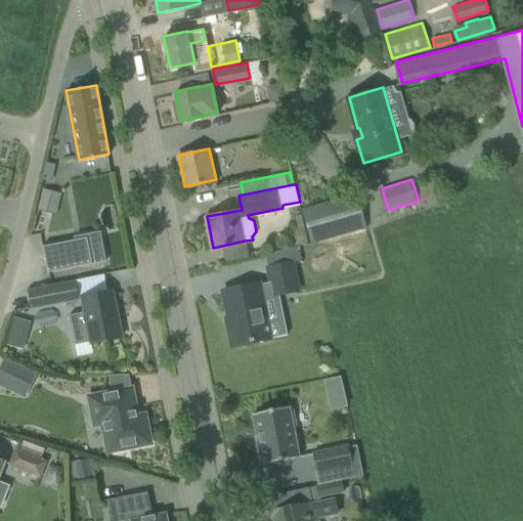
[(41,187),(38,208),(56,210),(59,189),(41,187)]
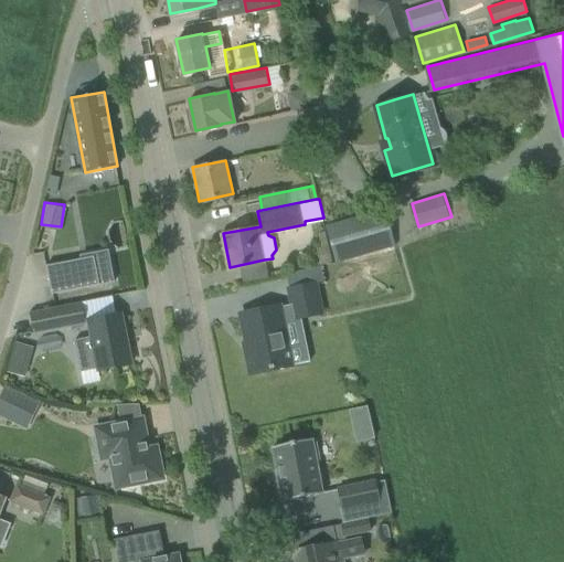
[(383,210),(323,224),(332,260),(392,245),(383,210)]
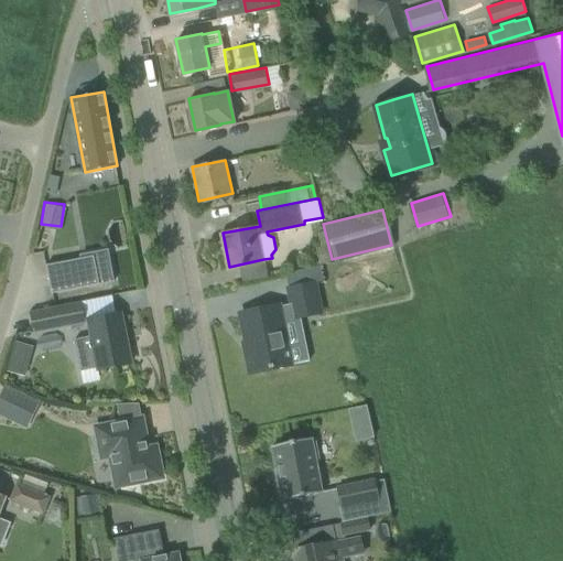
[(80,243),(55,245),(57,257),(82,254),(80,243)]
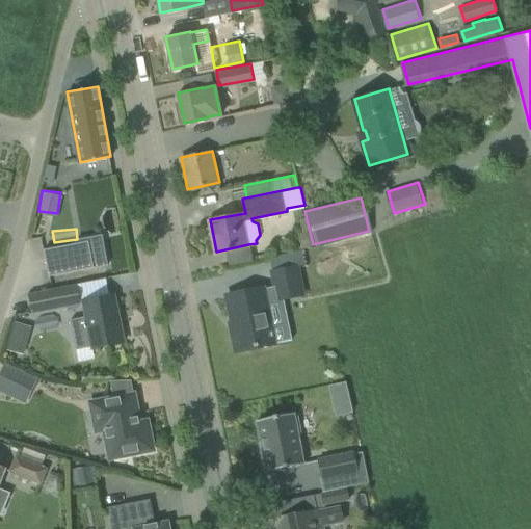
[(77,242),(44,248),(49,274),(94,266),(88,240),(77,242)]
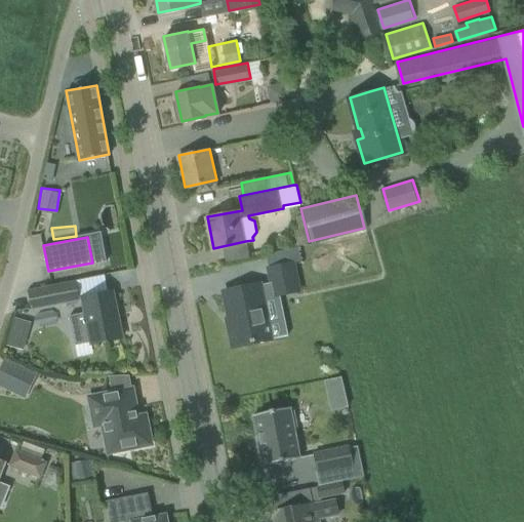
[(293,262),(269,267),(275,294),(298,289),(293,262)]
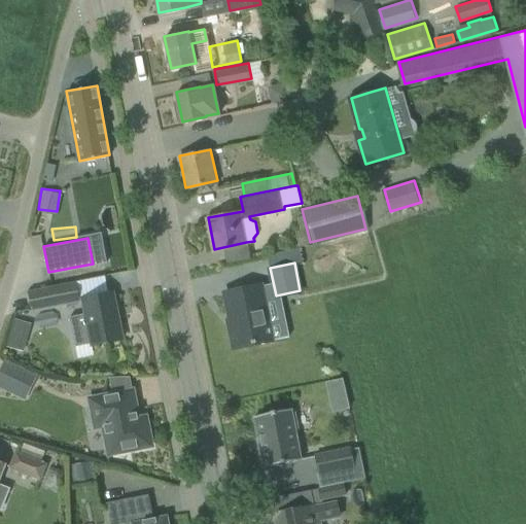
[(29,290),(32,308),(66,301),(63,284),(29,290)]
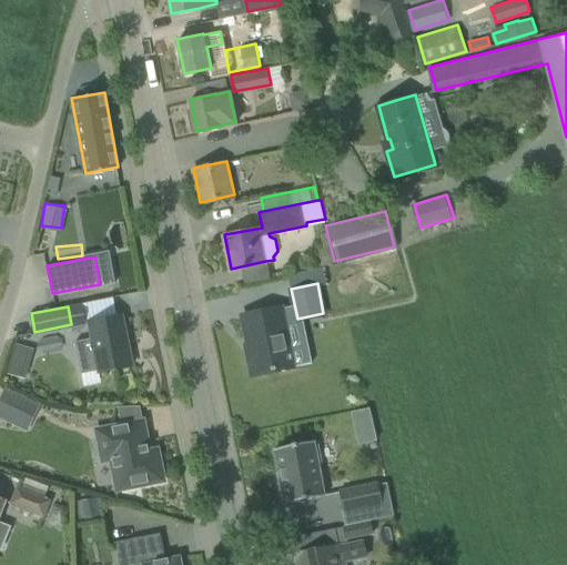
[(252,373),(274,369),(286,366),(283,350),(290,347),(281,306),(243,313),(251,354),(249,354),(252,373)]
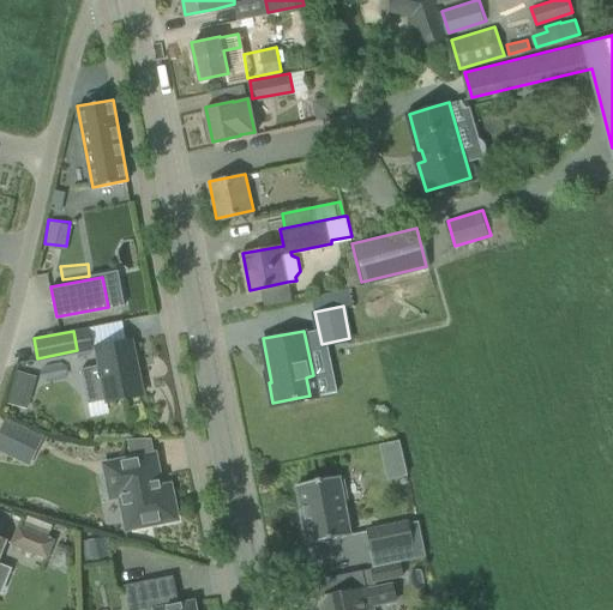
[(100,363),(82,367),(88,402),(107,398),(108,400),(143,393),(132,338),(96,345),(100,363)]
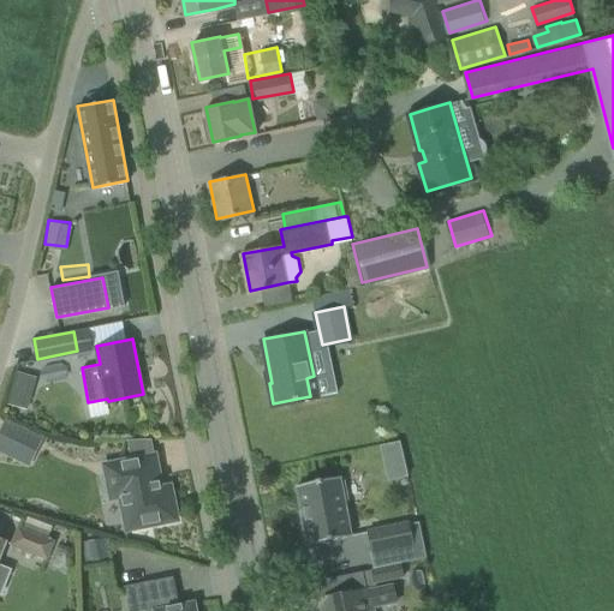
[(17,370),(13,384),(34,390),(37,375),(17,370)]
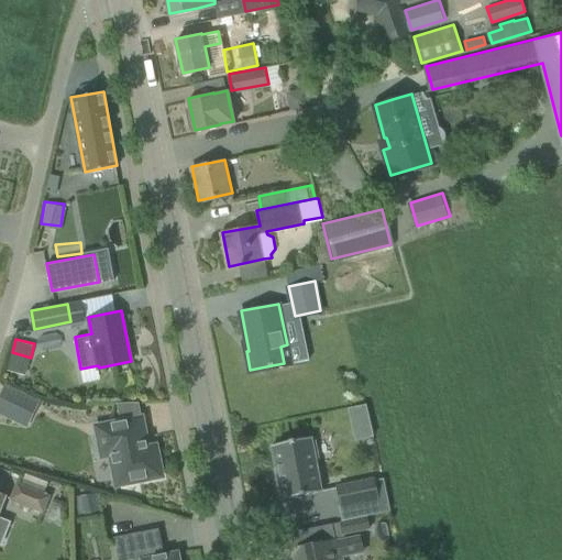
[(0,392),(0,413),(28,426),(41,398),(6,382),(0,392)]
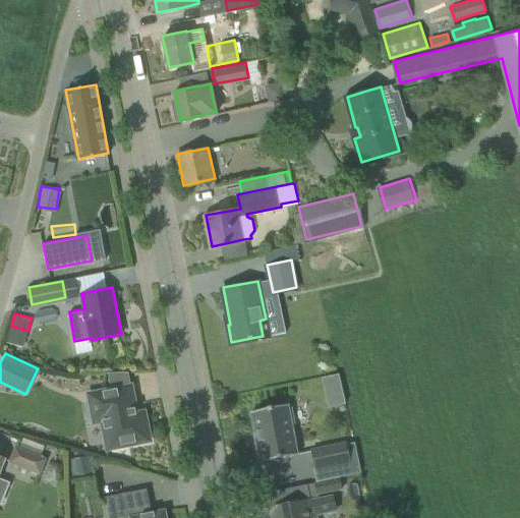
[(339,372),(324,377),(327,391),(343,388),(339,372)]
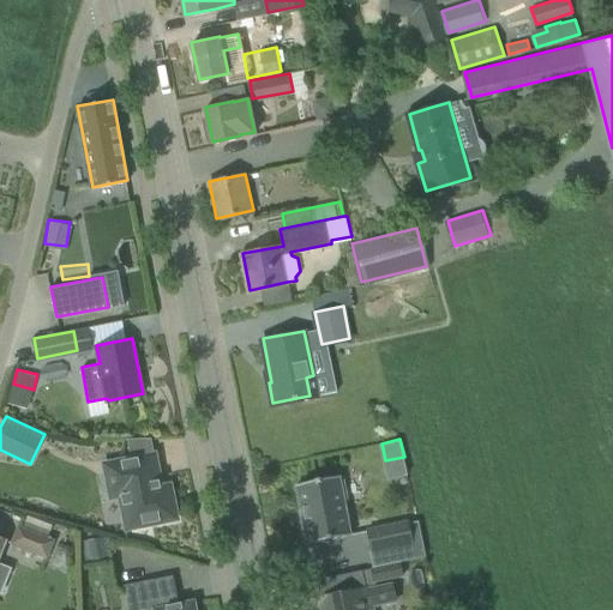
[(118,479),(126,520),(127,527),(151,521),(176,517),(170,484),(158,487),(156,472),(158,471),(155,453),(106,463),(109,482),(118,479)]
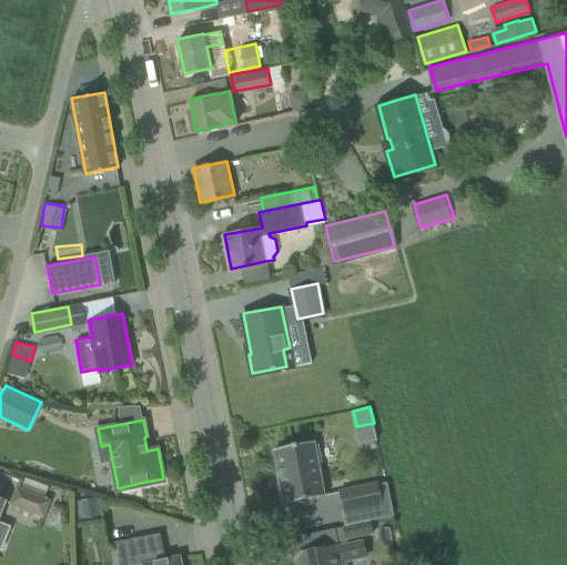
[(315,440),(274,447),(275,450),(275,449),(285,501),(285,502),(325,494),(325,493),(321,474),(319,461),(322,461),(319,444),(315,444),(314,441),(315,441),(315,440)]
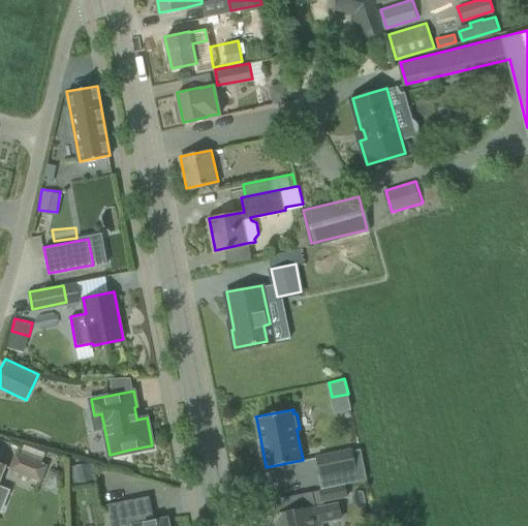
[(337,452),(316,456),(320,474),(356,466),(352,449),(337,452)]
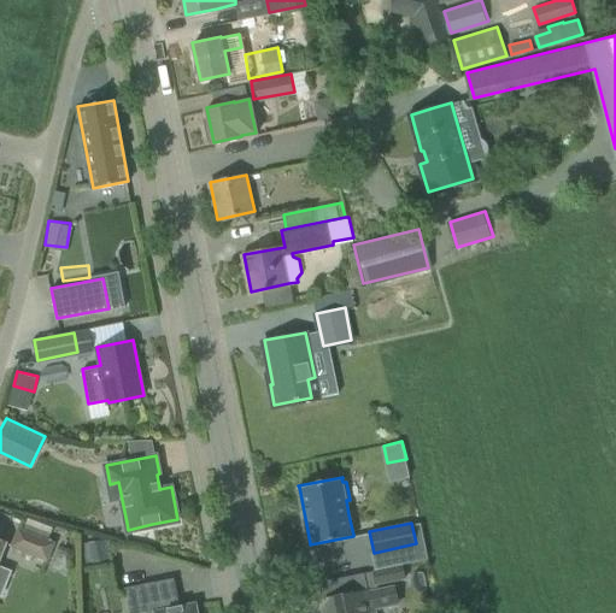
[(56,540),(18,525),(11,544),(48,559),(56,540)]
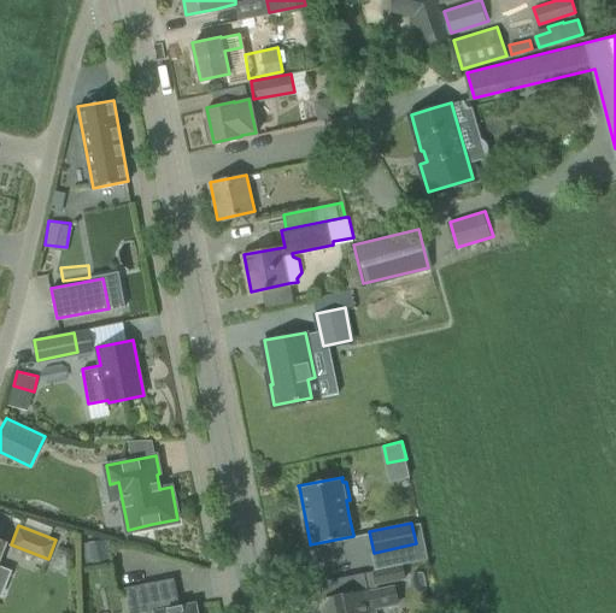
[(404,563),(375,569),(377,583),(406,577),(404,563)]
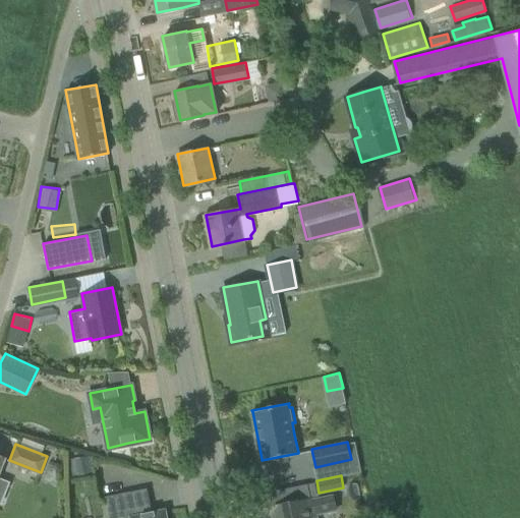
[(165,517),(164,510),(153,512),(148,487),(106,496),(110,517),(165,517)]
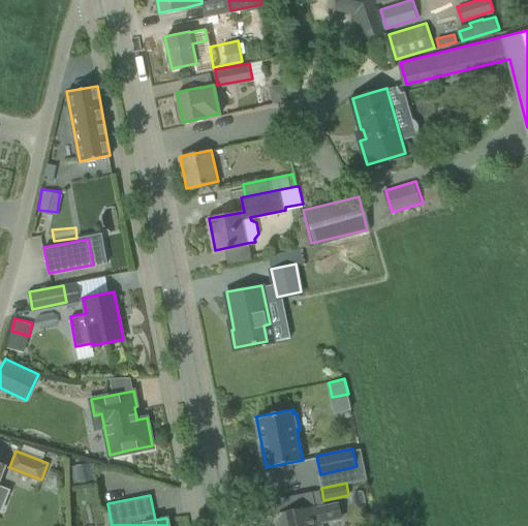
[(315,525),(315,523),(324,521),(341,518),(338,501),(320,505),(277,515),(279,525),(315,525)]
